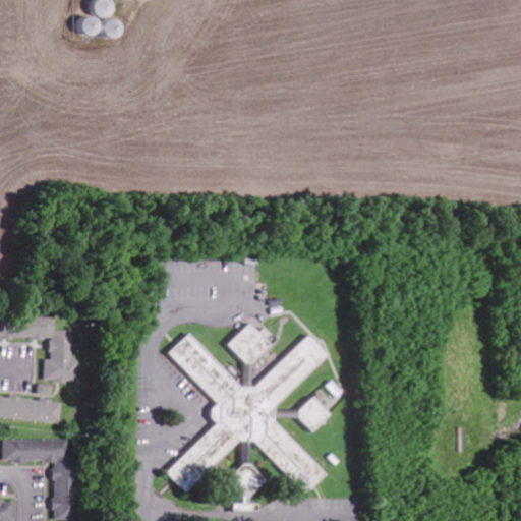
[(115,0),(93,0),(93,18),(77,18),(77,36),(124,36),(123,20),(115,20),(115,0)]
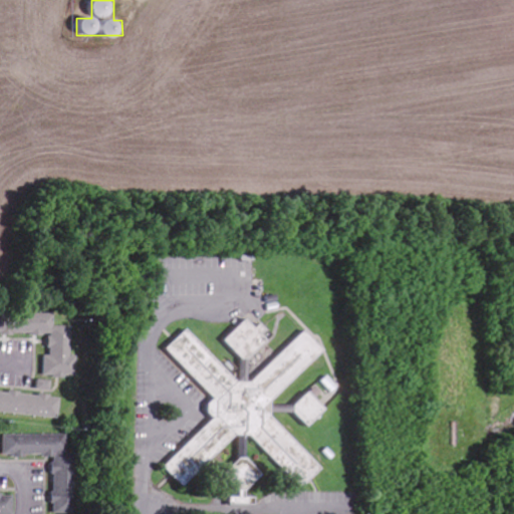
[(74,377),(75,355),(69,355),(70,326),(52,325),(53,312),(0,310),(0,332),(48,335),(47,355),(42,355),(42,375),(74,377)]
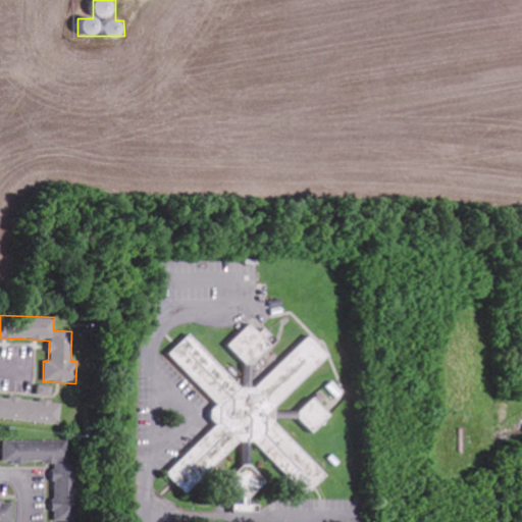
[(327,356),(306,334),(246,394),(188,334),(167,355),(217,406),(207,416),(215,425),(166,473),(187,494),(247,436),(306,497),(326,476),(267,415),(327,356)]
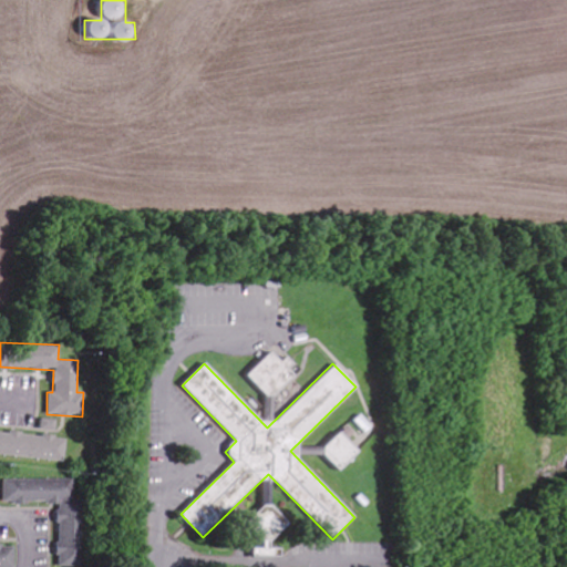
[(40,428),(53,431),(55,421),(42,419),(40,428)]
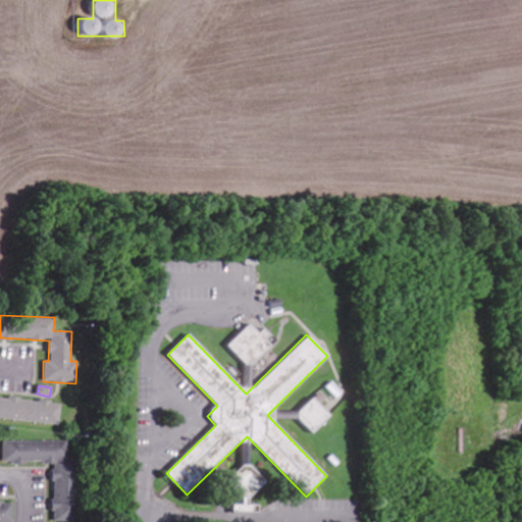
[(314,434),(334,411),(315,394),(295,417),(314,434)]
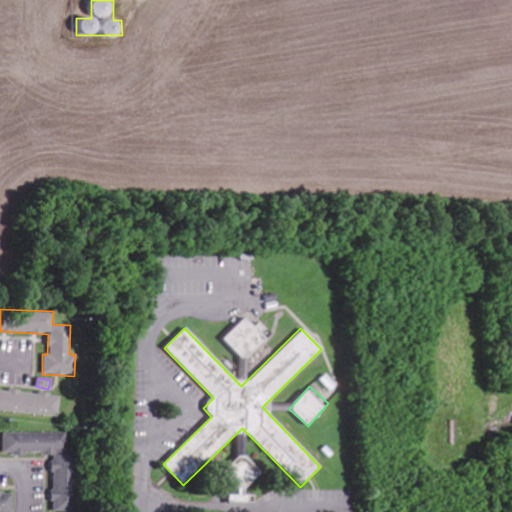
[(0,410),(57,415),(58,394),(0,389),(0,410)]
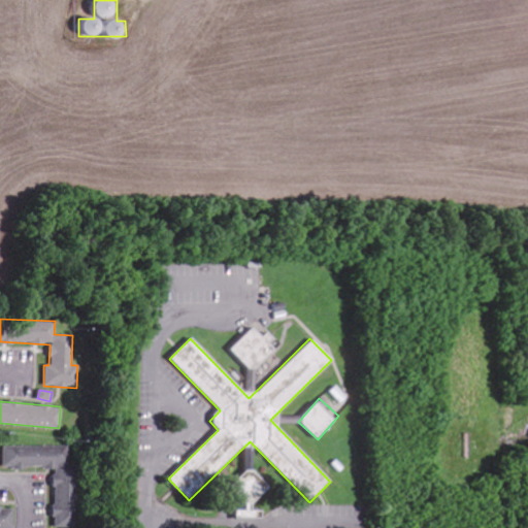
[(1,447),(2,468),(53,467),(53,527),(72,527),(74,527),(73,447),(1,447)]
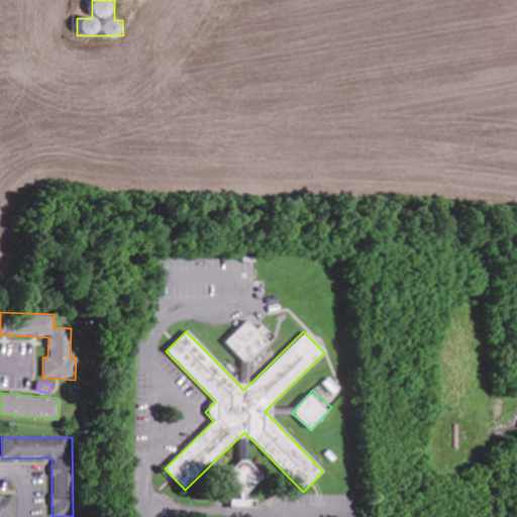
[(0,516),(11,516),(12,498),(0,497),(0,516)]
